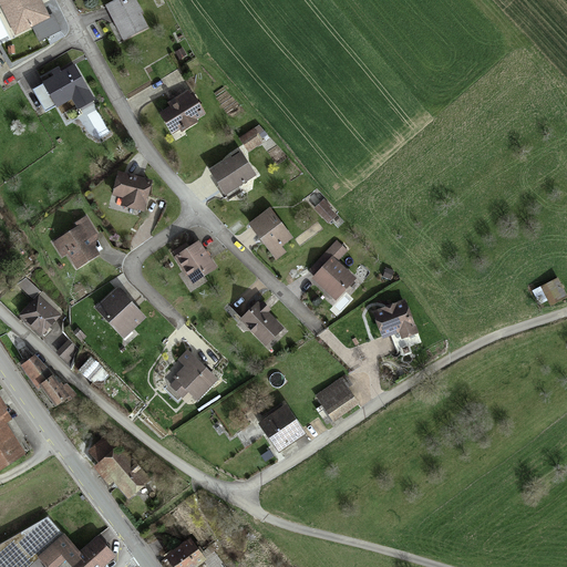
[(45,0),(0,0),(18,34),(54,17),(45,0)]
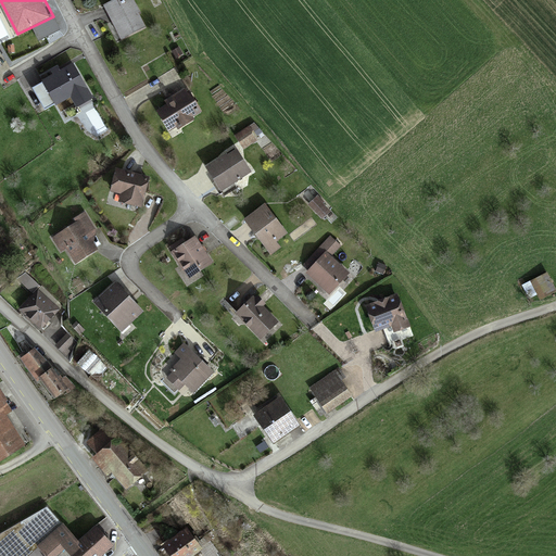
[(128,0),(118,0),(103,8),(119,41),(143,29),(128,0)]
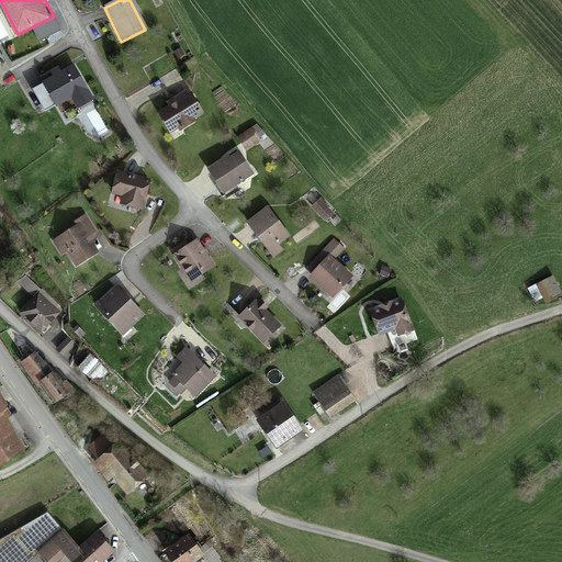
[(90,100),(70,69),(43,87),(56,109),(71,99),(78,109),(90,100)]
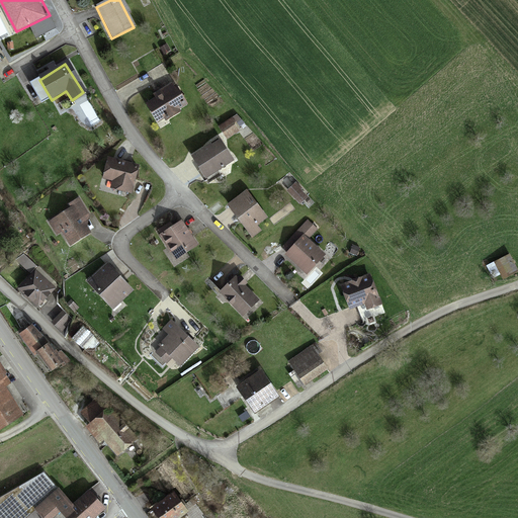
[(159,97),(145,105),(156,123),(185,104),(173,84),(157,94),(159,97)]
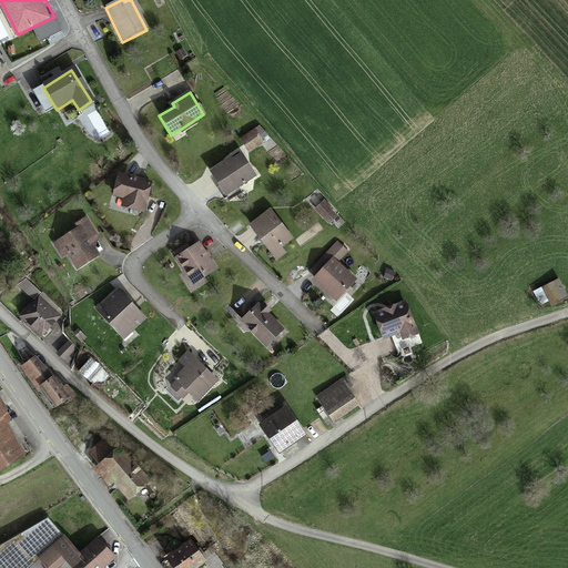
[(47,107),(40,110),(48,124),(54,121),(47,107)]
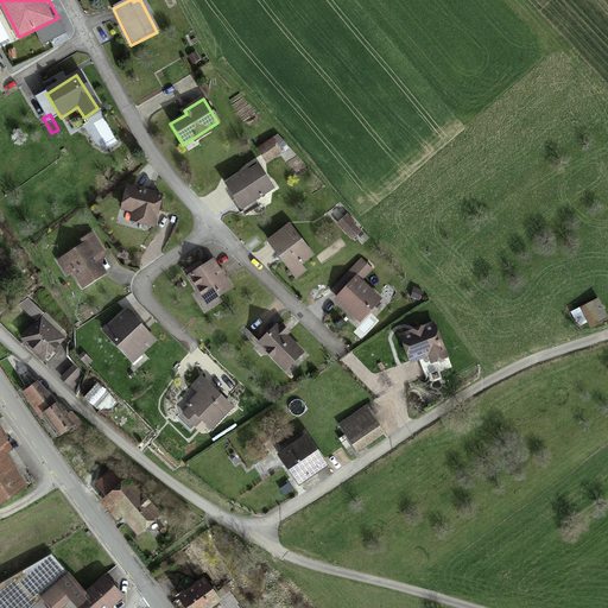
[(272,141),(259,151),(273,172),(286,163),(272,141)]
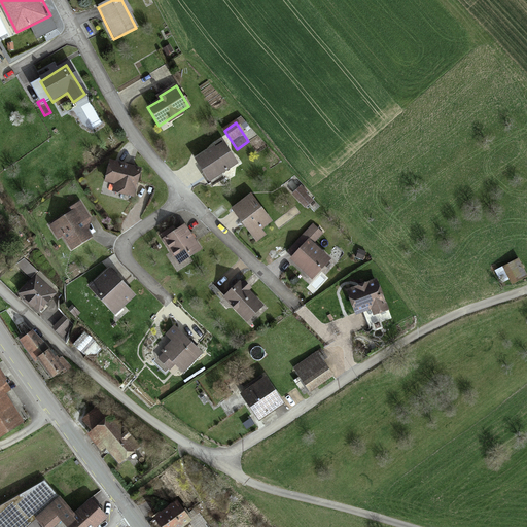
[(222,145),(196,162),(208,181),(235,166),(222,145)]
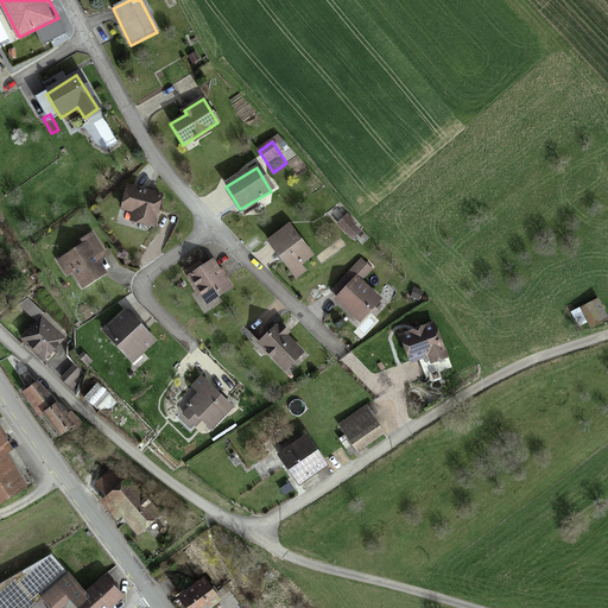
[(162,194),(127,184),(121,207),(133,210),(131,221),(152,227),(162,194)]
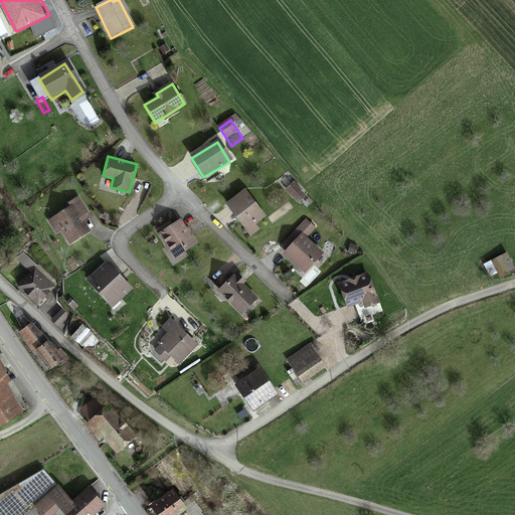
[(294,184),(286,191),(299,205),(307,198),(294,184)]
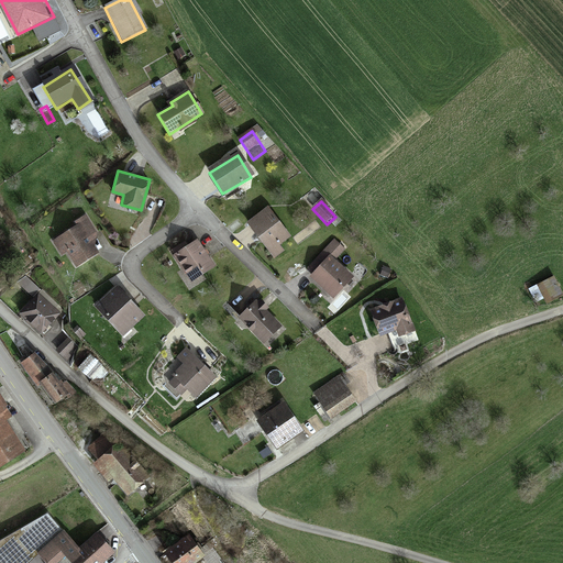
[(247,225),(275,260),(284,253),(278,245),(288,236),(267,210),(247,225)]
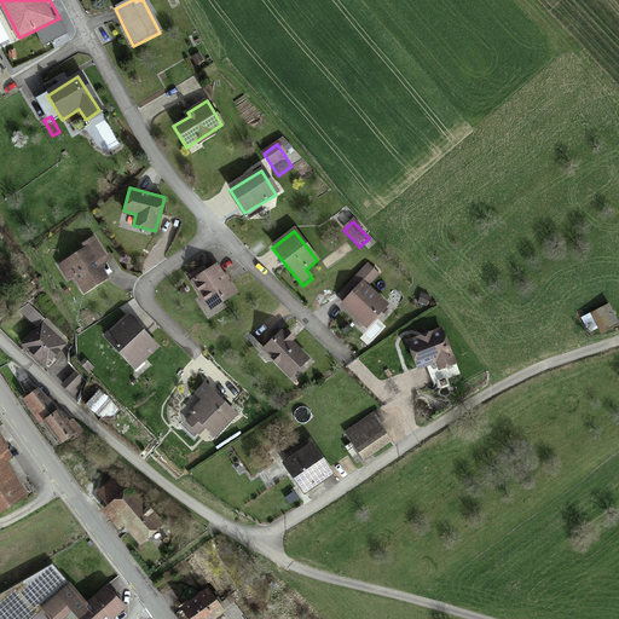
[(86,250),(59,267),(68,282),(74,277),(85,294),(104,282),(105,258),(93,239),(82,247),(86,250)]
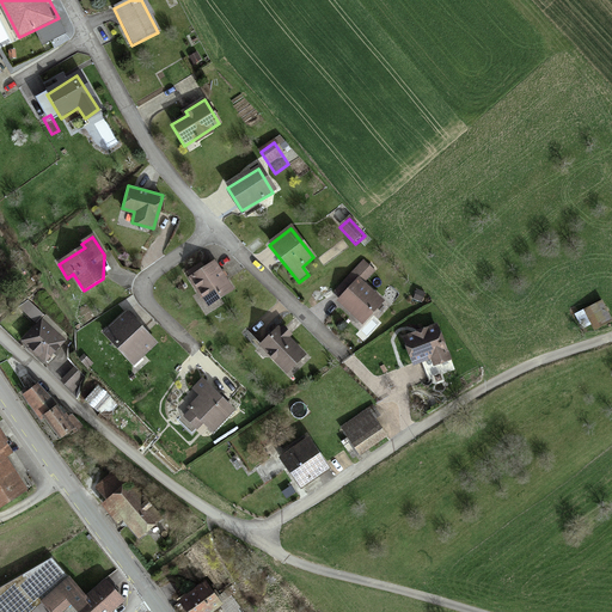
[(233,287),(214,259),(190,276),(209,304),(233,287)]
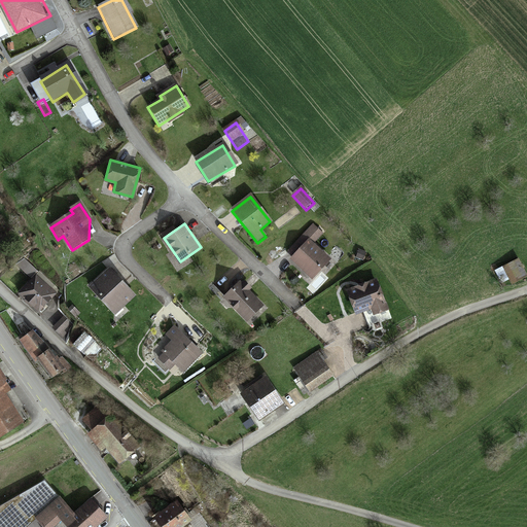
[(307,241),(290,261),(312,279),(327,259),(307,241)]
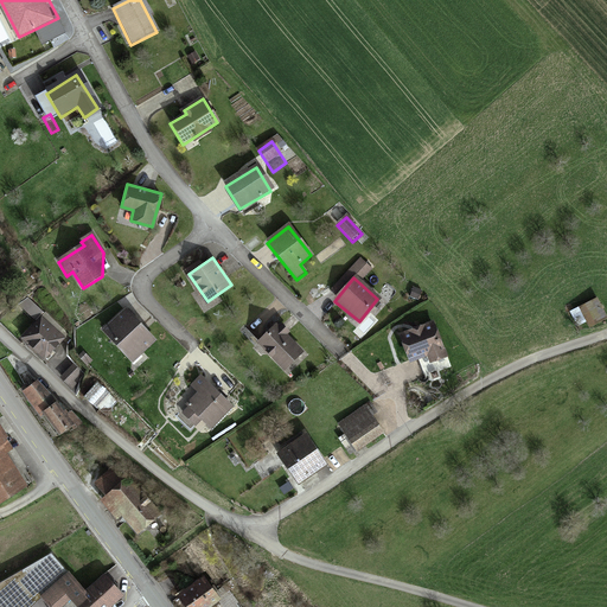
[(413,289),(409,296),(419,300),(421,294),(413,289)]
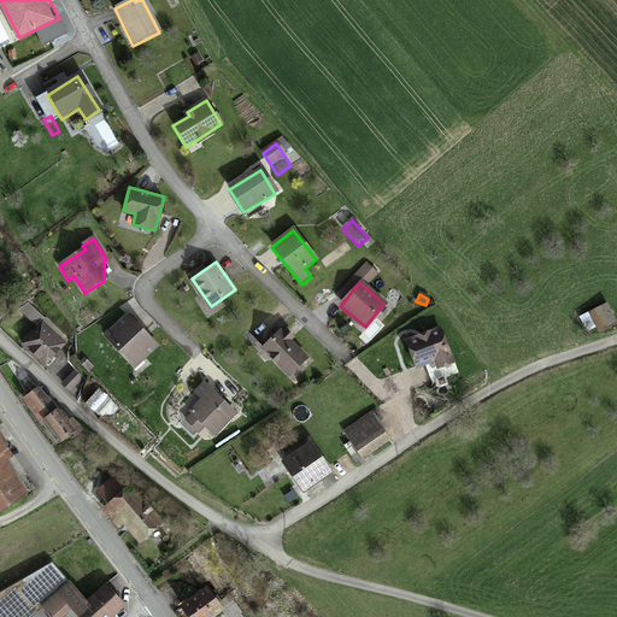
[(45,316),(30,304),(22,315),(36,327),(45,316)]
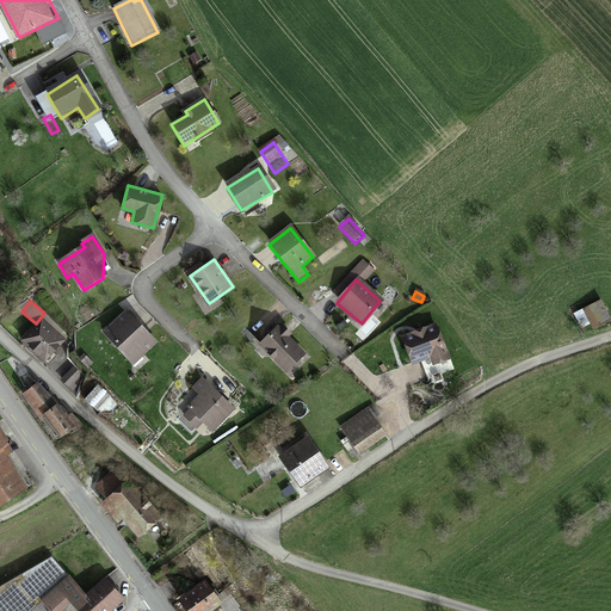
[(599,302),(585,310),(594,326),(609,319),(599,302)]
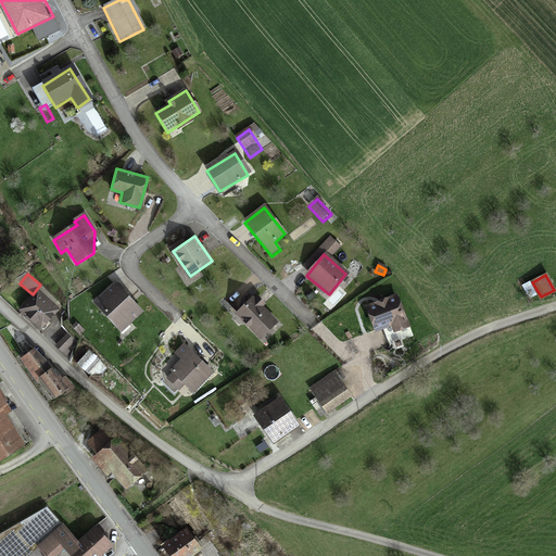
[(115,283),(96,303),(122,330),(141,311),(115,283)]
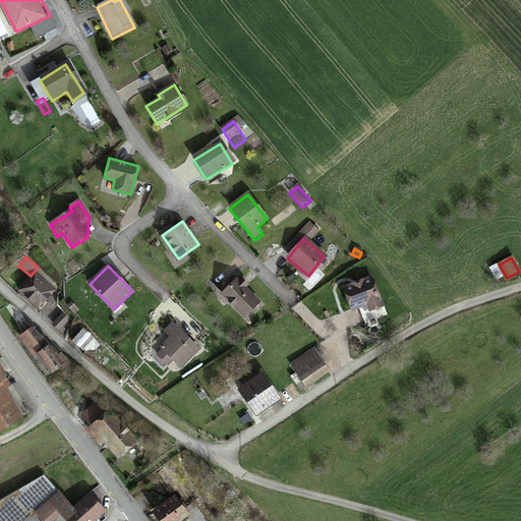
[(34,274),(18,293),(38,310),(54,291),(34,274)]
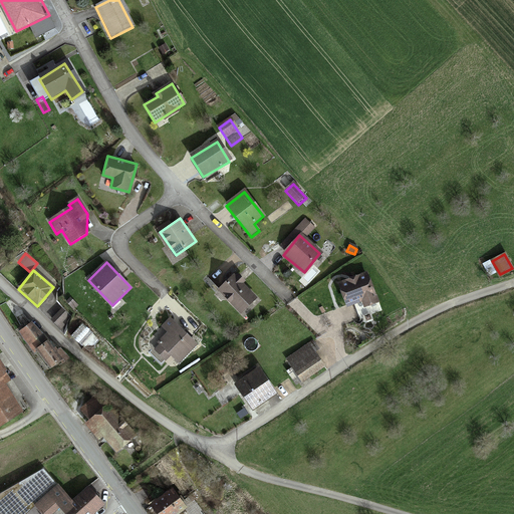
[(366,273),(338,284),(346,305),(361,299),(363,305),(376,300),(366,273)]
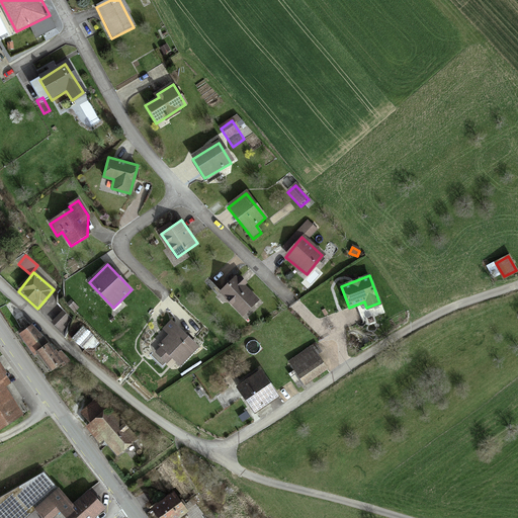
[(236,277),(221,291),(243,315),(258,299),(236,277)]
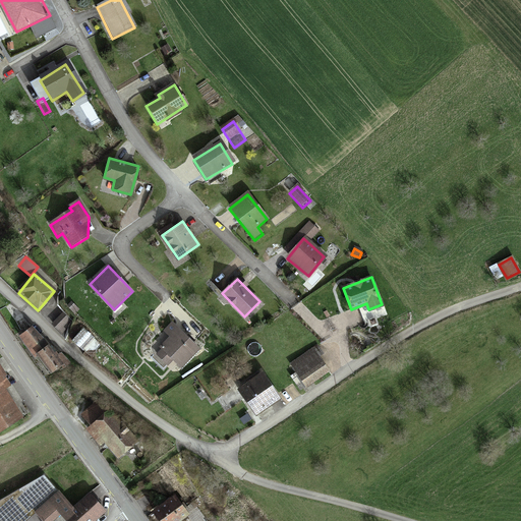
[(63,312),(52,323),(59,330),(69,320),(63,312)]
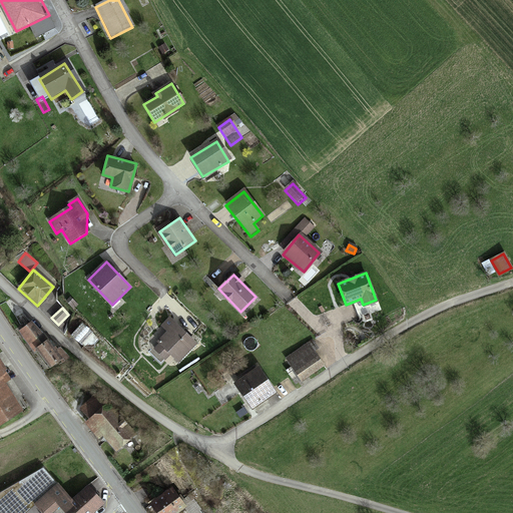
[(196,343),(168,318),(161,326),(167,332),(154,347),(166,358),(170,353),(179,361),(196,343)]
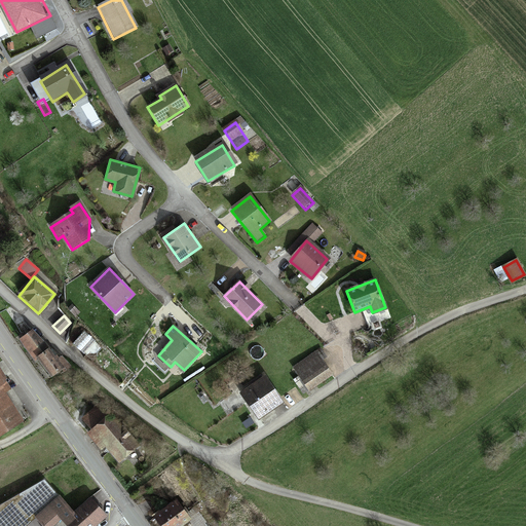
[(33,331),(22,339),(35,358),(39,355),(49,348),(33,331)]
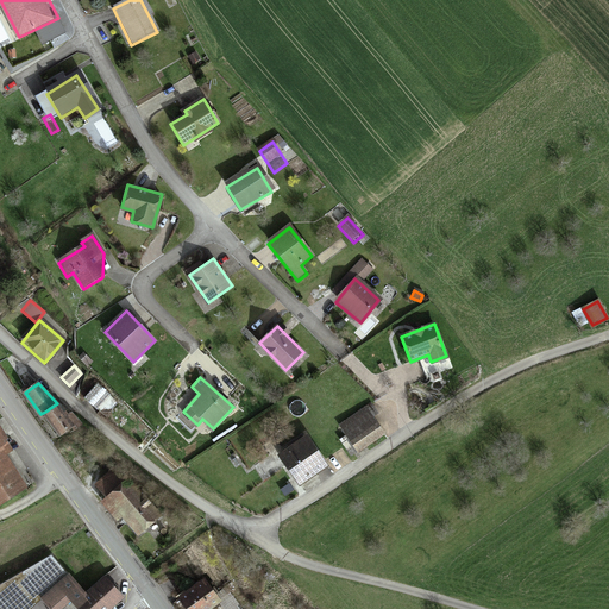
[(98,384),(85,399),(98,412),(111,397),(98,384)]
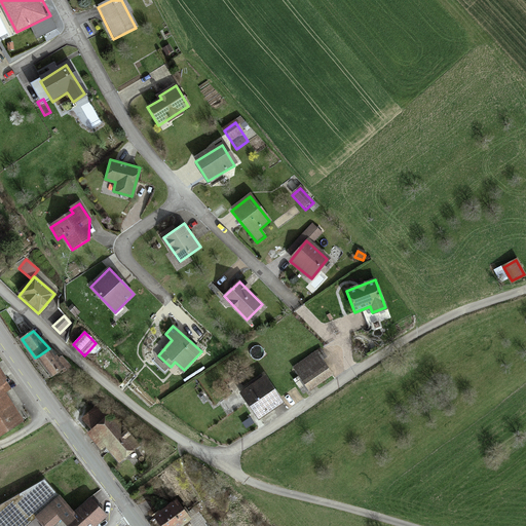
[(63,367),(49,348),(39,355),(52,374),(63,367)]
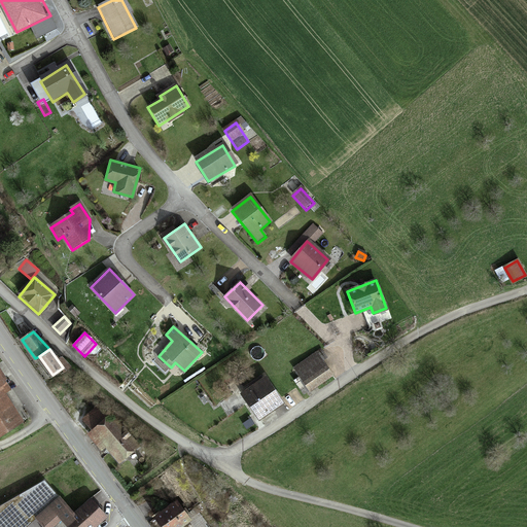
[(294,370),(310,393),(330,380),(314,356),(294,370)]
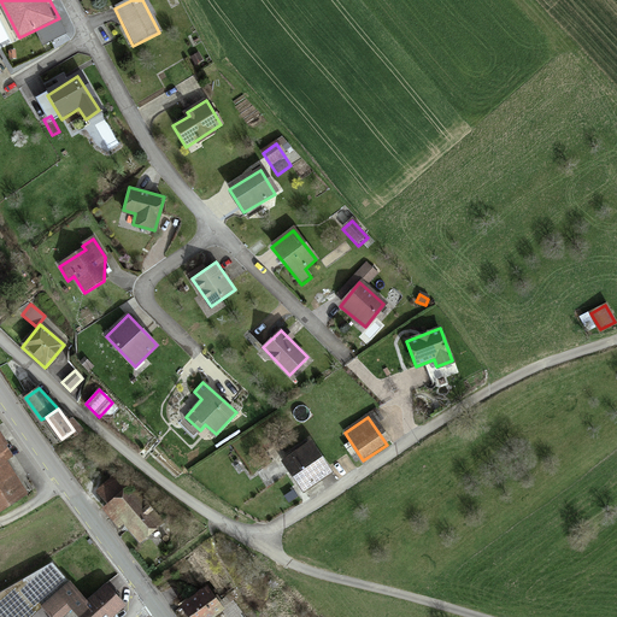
[(0,441),(0,509),(27,493),(5,459),(10,457),(0,441)]
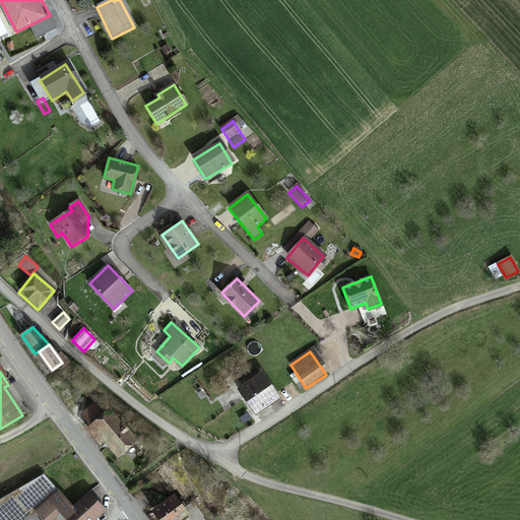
[(262,372),(238,388),(256,413),(279,397),(262,372)]
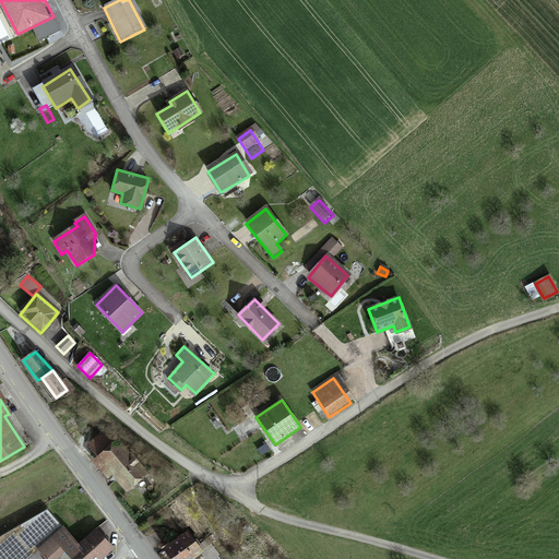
[(88,448),(98,459),(118,440),(108,429),(88,448)]
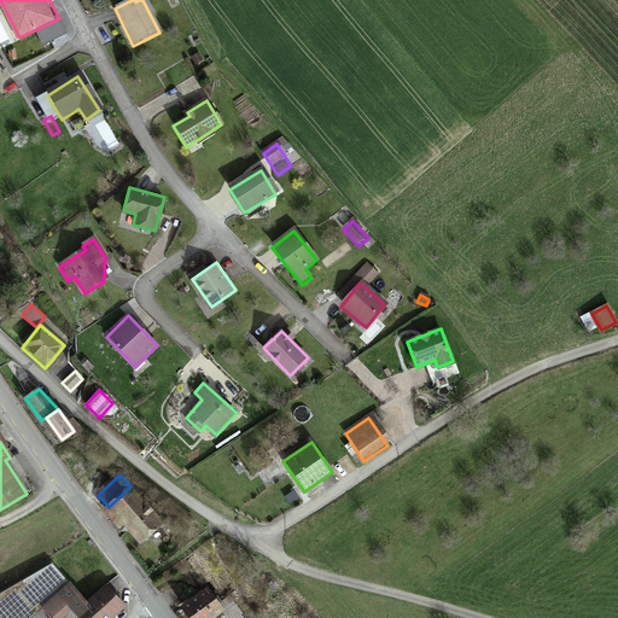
[(170,531),(130,487),(109,507),(103,512),(120,531),(126,525),(149,551),(170,531)]
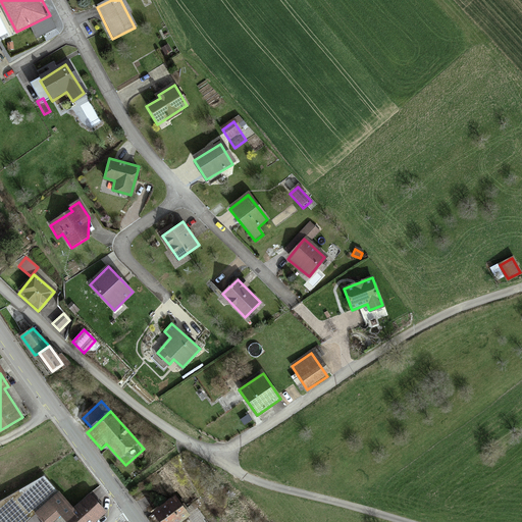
[(45,521),(51,521),(59,515),(65,521),(94,521),(105,512),(91,496),(74,511),(43,477),(0,502),(0,521),(22,521),(36,512),(45,521)]
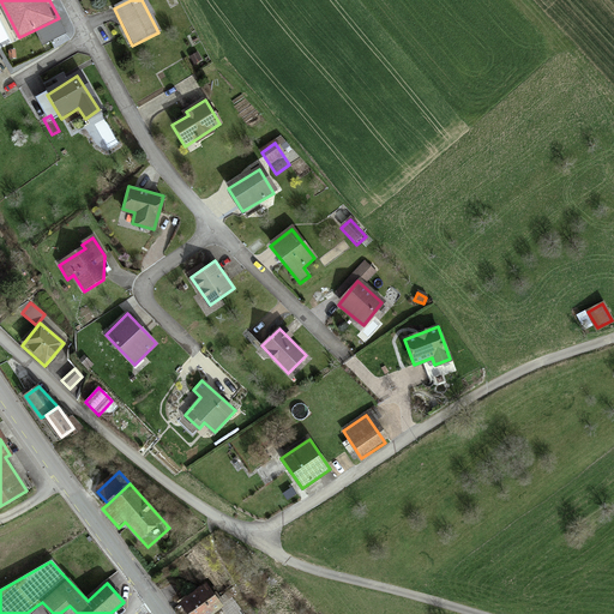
[(205,584),(180,602),(187,613),(210,613),(221,607),(205,584)]
